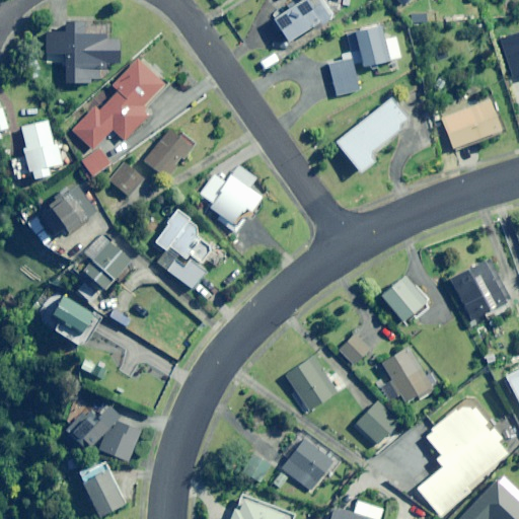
[(290,0),(270,14),(273,18),(270,20),(278,33),(281,31),(287,42),(313,24),(315,27),(332,16),(322,0),(290,0)]
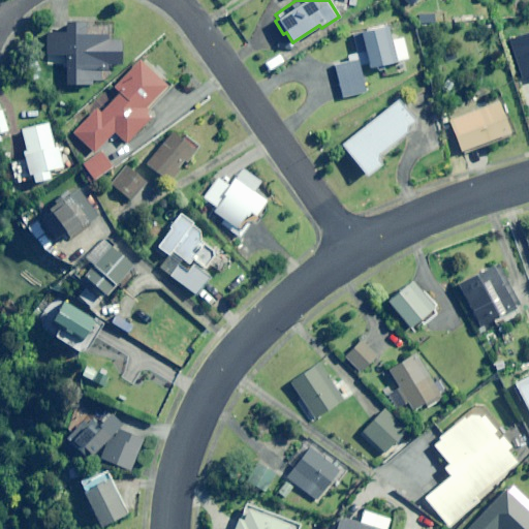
[(101,67),(112,68),(112,24),(66,23),(66,34),(47,34),(47,54),(66,54),(65,80),(100,80),(101,67)]
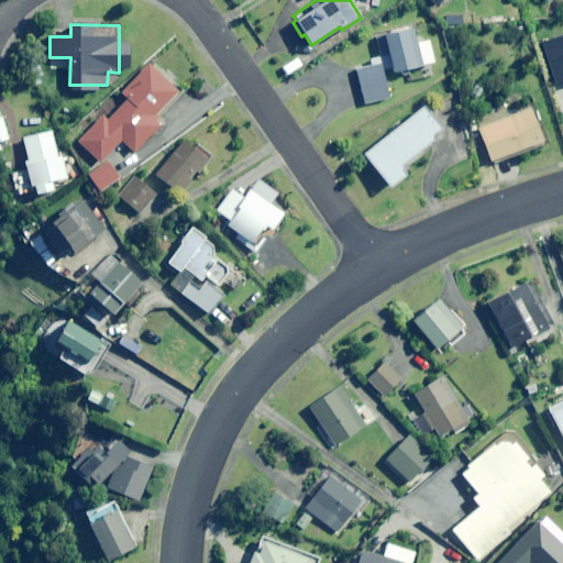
[(374,57),(375,64),(382,62),(384,69),(392,68),(393,72),(433,63),(428,40),(416,42),(412,29),(376,37),(381,55),(374,57)]
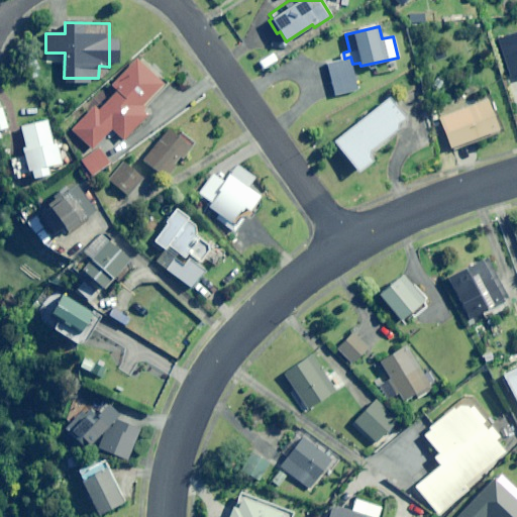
[(516,32),(499,37),(510,77),(516,75),(516,32)]
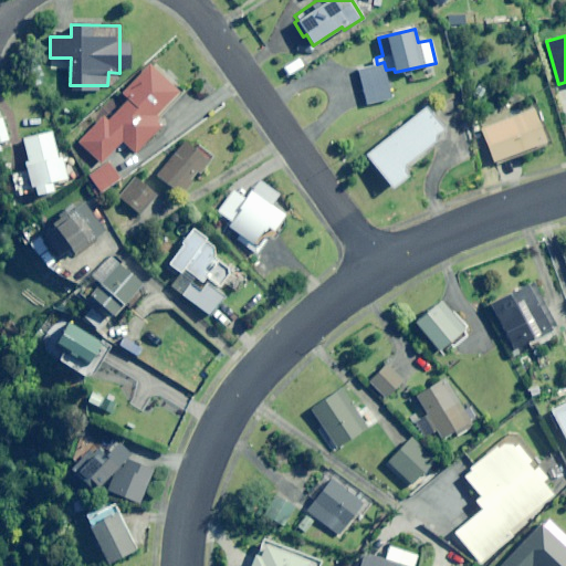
[(104,116),(79,143),(82,145),(75,152),(92,168),(98,161),(101,164),(122,140),(135,153),(161,124),(155,117),(179,92),(150,64),(123,93),(128,97),(107,119),(104,116)]
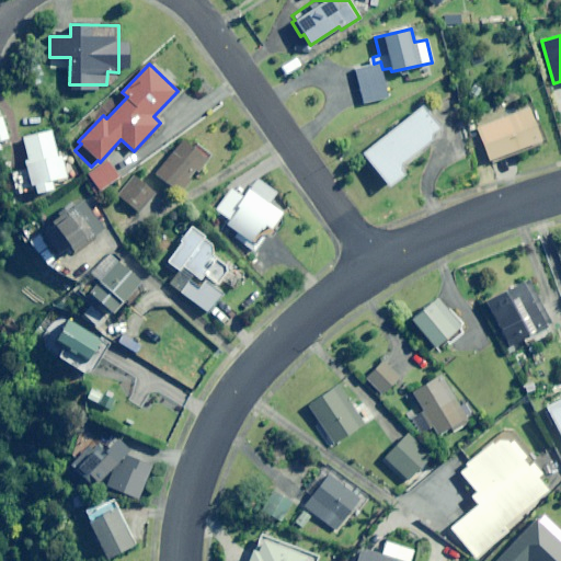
[(364,104),(388,98),(379,64),(355,70),(364,104)]
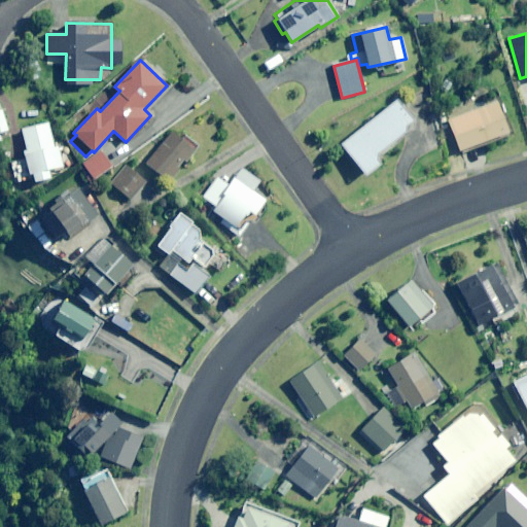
[(375,156),(415,124),(396,100),(342,144),(366,175),(381,164),(375,156)]
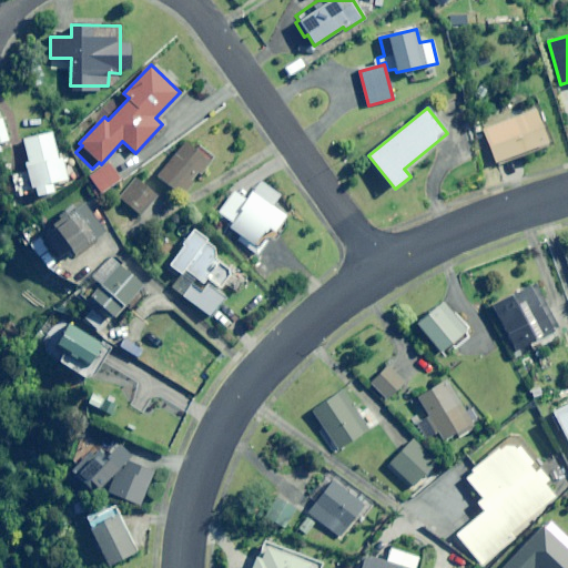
[(496,162),(548,143),(535,110),(484,129),(496,162)]
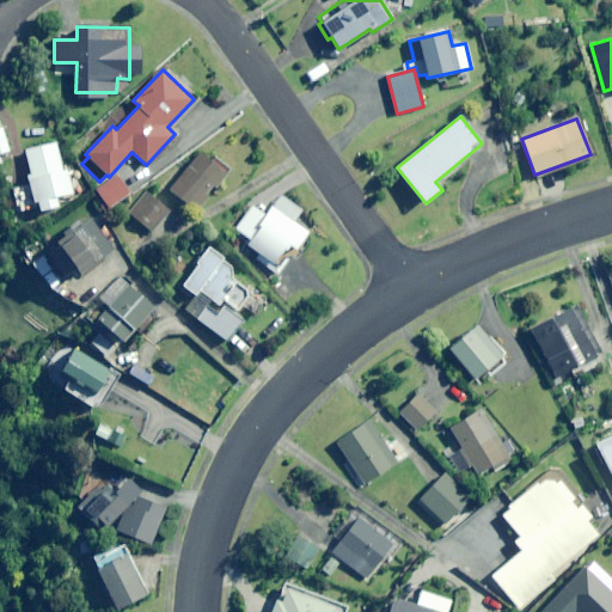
[(32,173),(29,175),(30,183),(14,187),(20,212),(37,208),(38,212),(57,207),(55,197),(73,193),(67,169),(62,170),(55,144),(26,151),(32,173)]
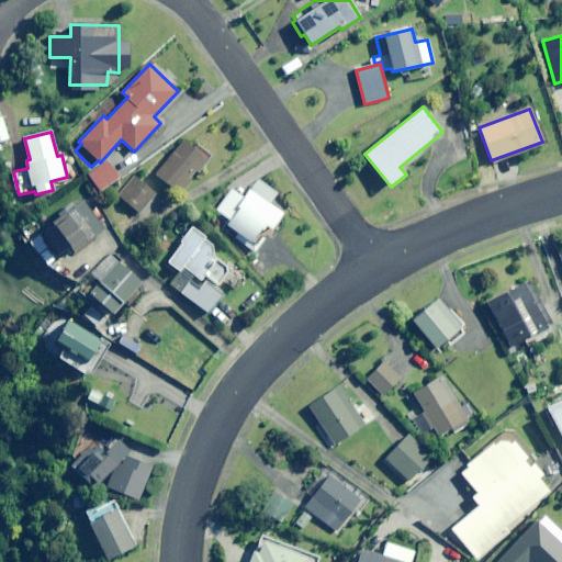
[(182,194),(210,158),(182,137),(156,173),(182,194)]
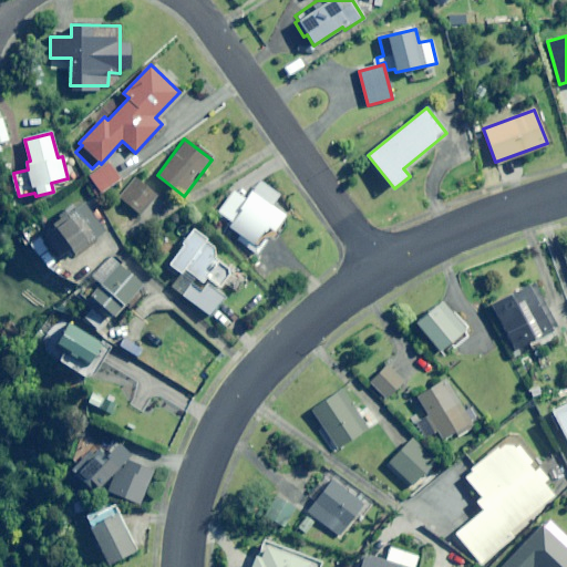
[(100,193),(120,179),(107,162),(88,175),(100,193)]
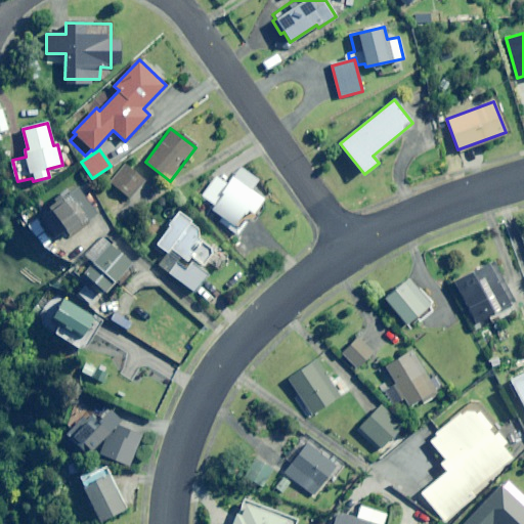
[(128,202),(145,181),(135,173),(118,193),(128,202)]
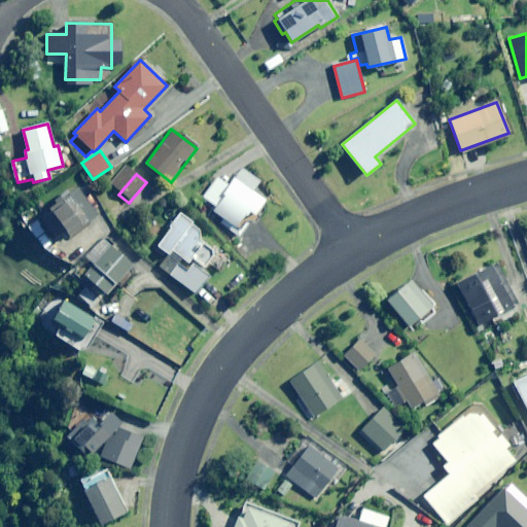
[(254,215),(266,200),(235,177),(229,185),(217,177),(200,201),(226,220),(224,223),(234,231),(248,211),(254,215)]
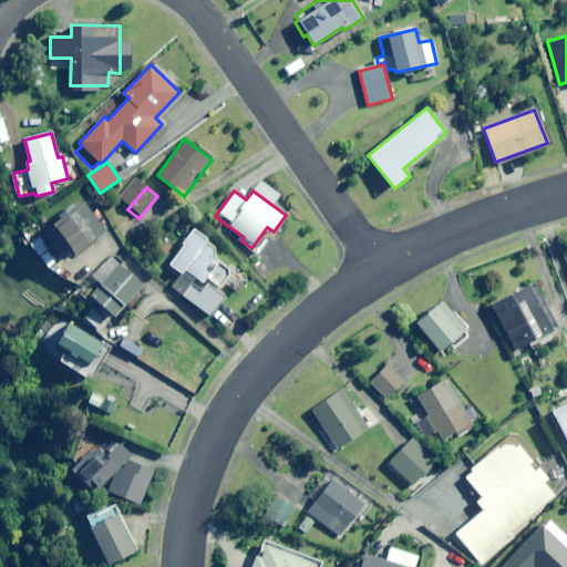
[(89,241),(104,233),(80,194),(61,206),(68,216),(42,232),(58,256),(86,238),(89,241)]
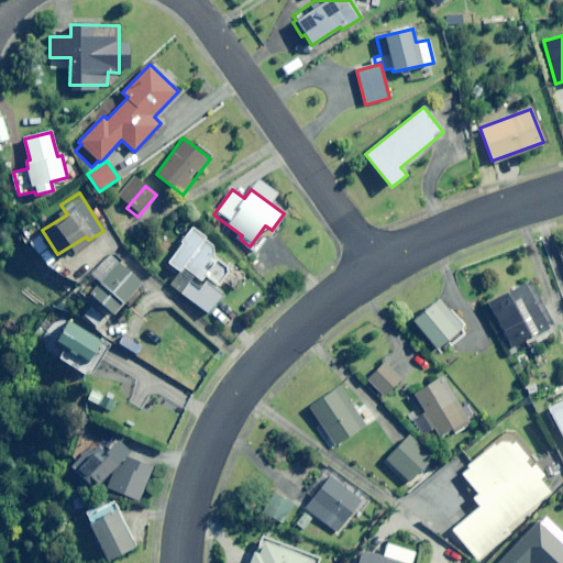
[(210,253),(216,245),(191,228),(167,262),(180,272),(183,267),(201,280),(206,275),(223,287),(234,271),(210,253)]
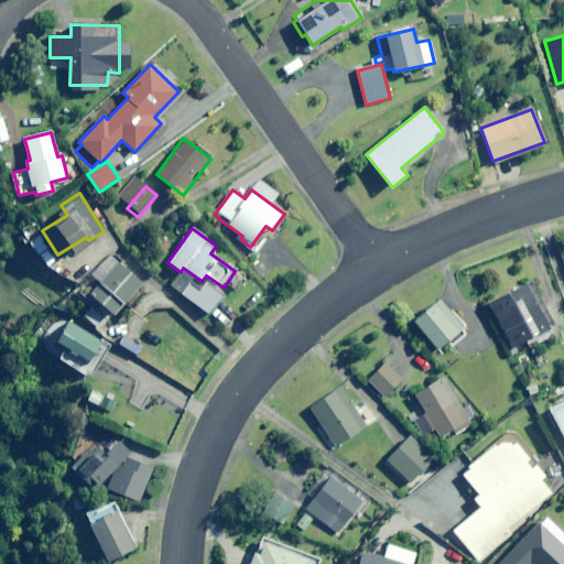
[(112,316),(141,283),(109,256),(98,269),(104,273),(86,293),(112,316)]
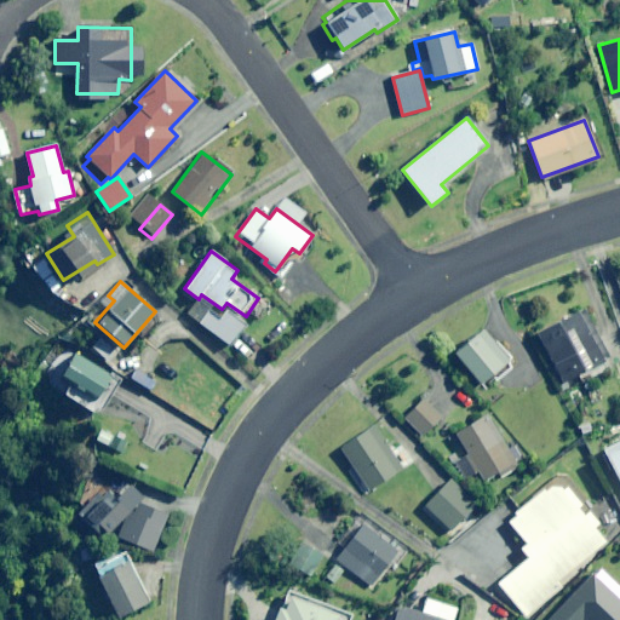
[(228,311),(222,319),(204,305),(194,317),(230,346),(246,326),(228,311)]
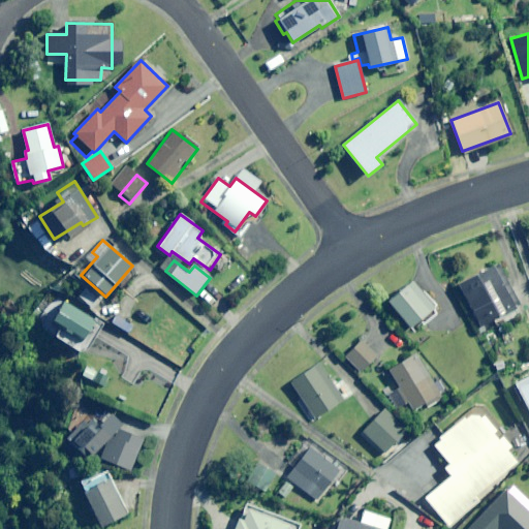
[(481,327),(516,309),(494,267),(460,284),(481,327)]
